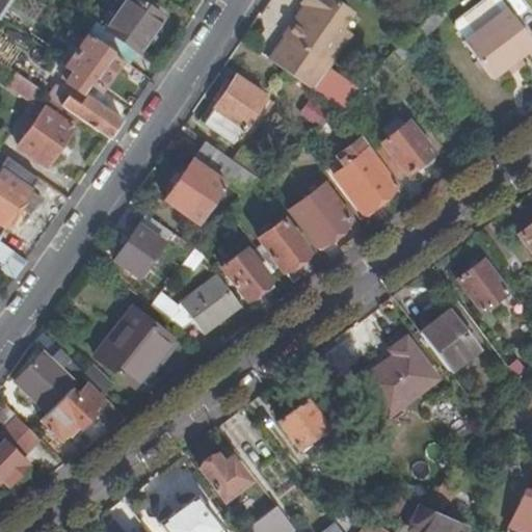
[(126,0),(105,30),(137,52),(139,53),(163,19),(135,0),(126,0)]
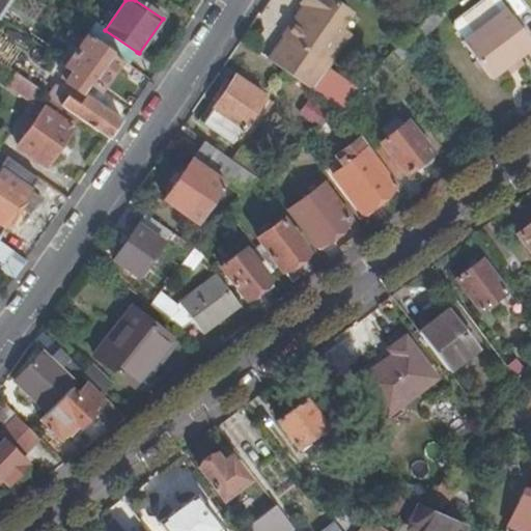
[(343,106),(359,89),(326,67),(318,61),(340,30),(352,14),(331,0),(307,0),(304,5),(307,7),(300,19),(296,17),(282,37),(284,39),(270,61),(340,109),(343,106)]
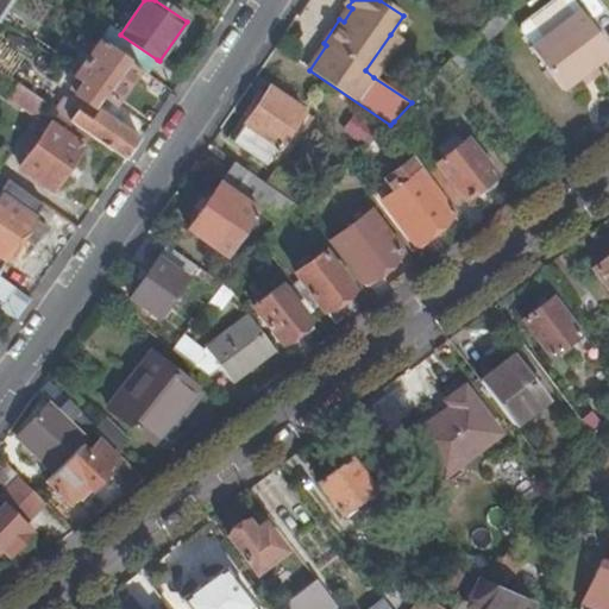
[(608,50),(570,0),(552,0),(519,26),(520,32),(531,46),(528,49),(562,90),(578,77),(608,54),(608,50)]
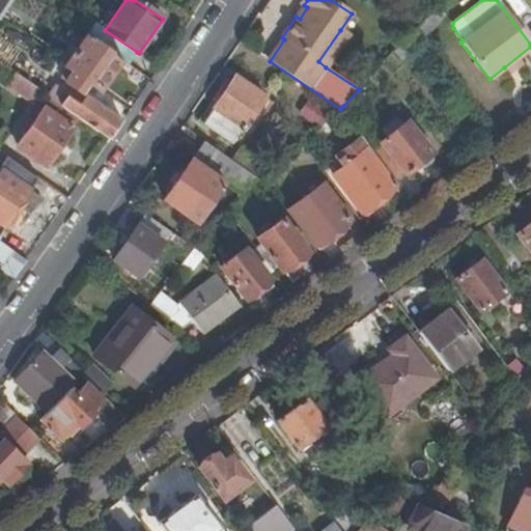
[(417,40),(418,42),(446,14),(439,5),(412,33),(417,40)]
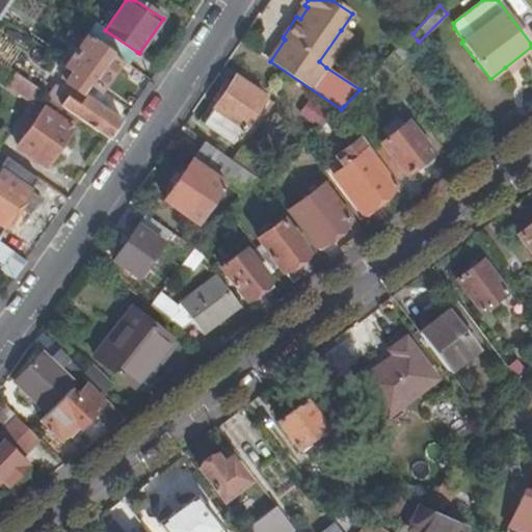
[(123,61),(128,65),(137,52),(105,30),(101,32),(95,27),(88,37),(123,61)]
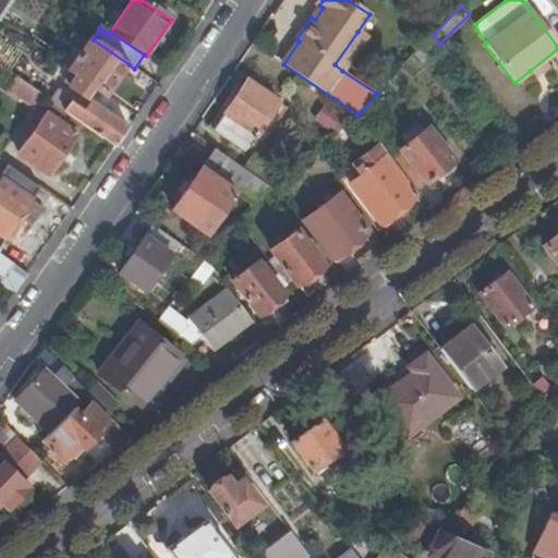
[(335,64),(342,71),(366,37),(358,32),(335,64)]
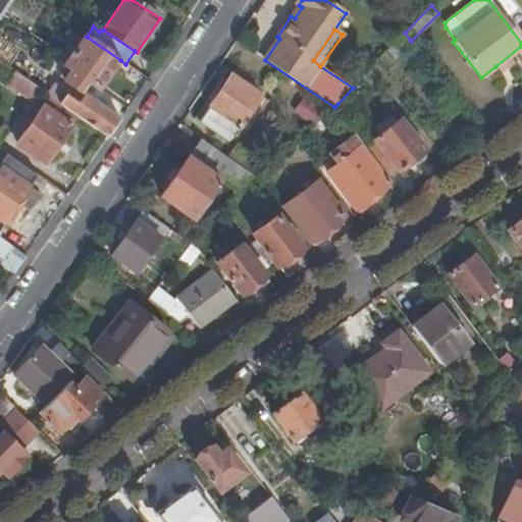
[(394,56),(410,40),(405,33),(388,50),(394,56)]
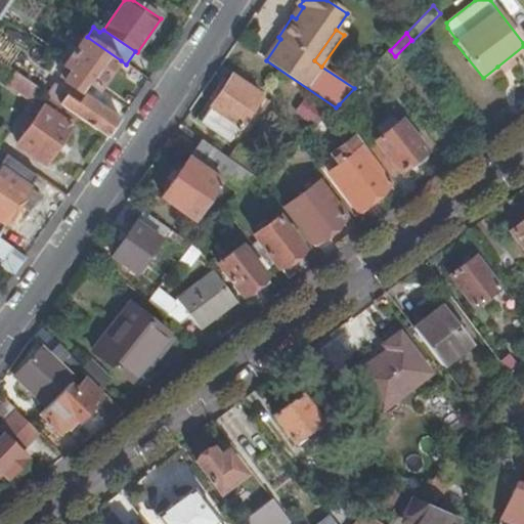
[(98,89),(121,60),(87,37),(85,36),(64,66),(73,72),(69,77),(63,74),(60,79),(80,92),(87,82),(98,89)]
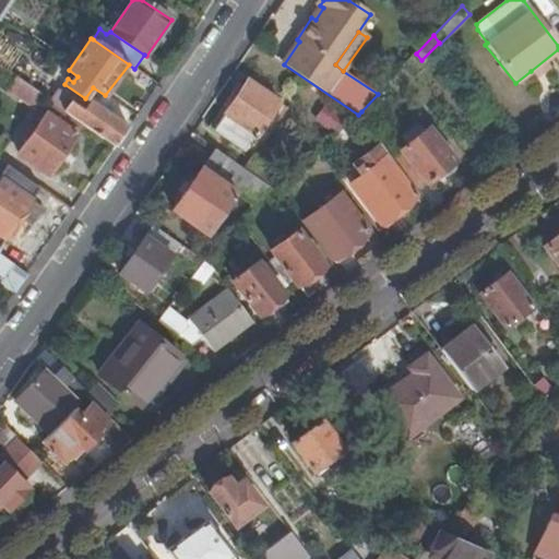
[(549,68),(544,62),(531,71),(536,79),(549,68)]
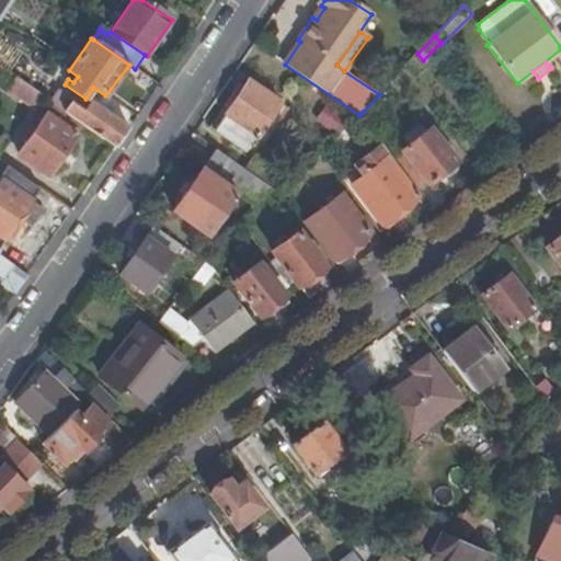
[(35,109),(45,98),(15,77),(7,89),(35,109)]
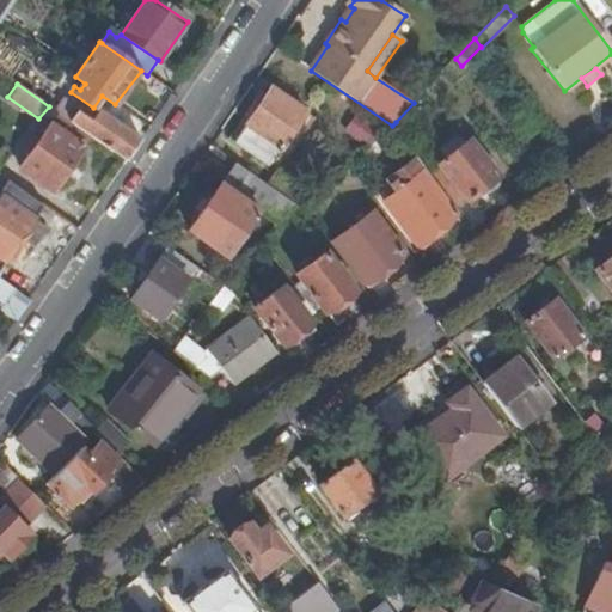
[(280,148),(281,150),(306,112),(271,87),(233,142),(268,166),(280,148)]
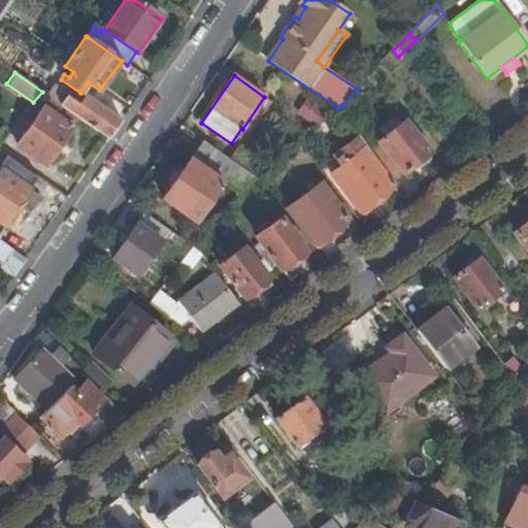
[(109,139),(121,122),(87,98),(81,106),(54,87),(47,95),(109,139)]
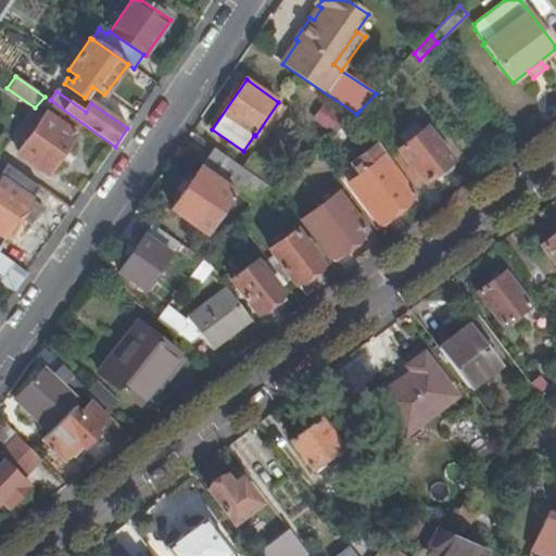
[(325,103),(315,117),(328,128),(339,115),(325,103)]
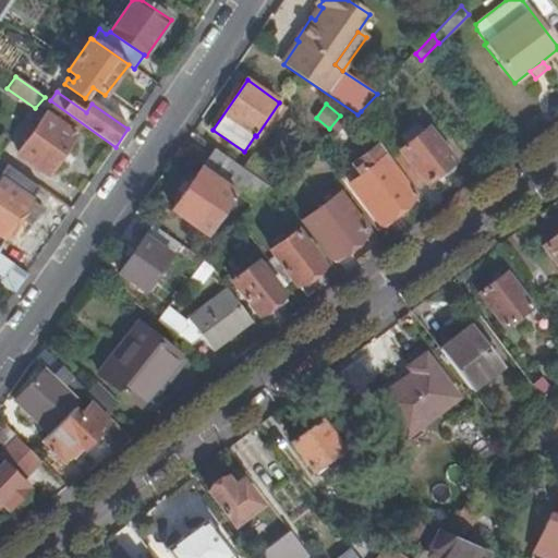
[(19,154),(47,174),(76,136),(46,114),(19,154)]
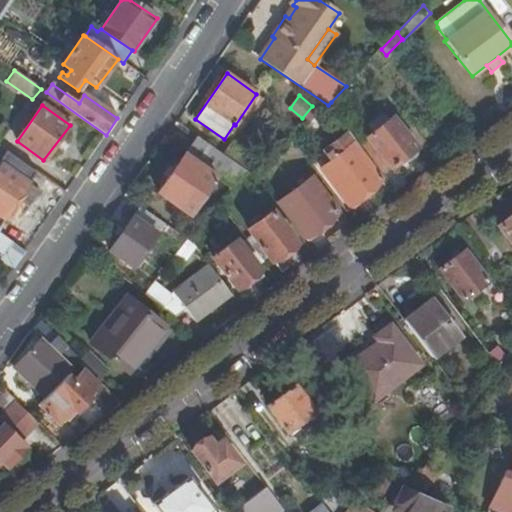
[(356,145),(376,172),(386,164),(390,169),(416,148),(392,117),(356,145)]
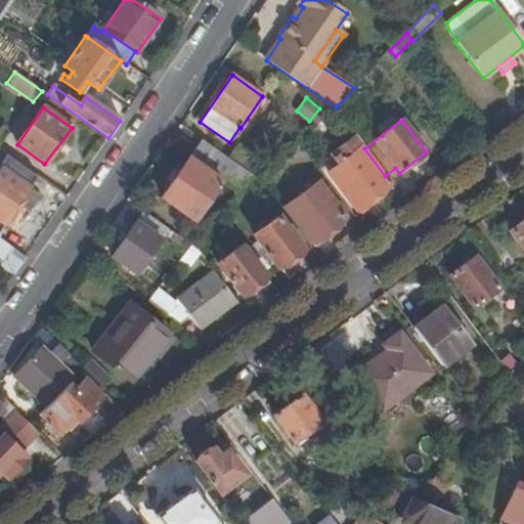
[(229,159),(202,139),(163,197),(195,220),(234,163),(229,159)]
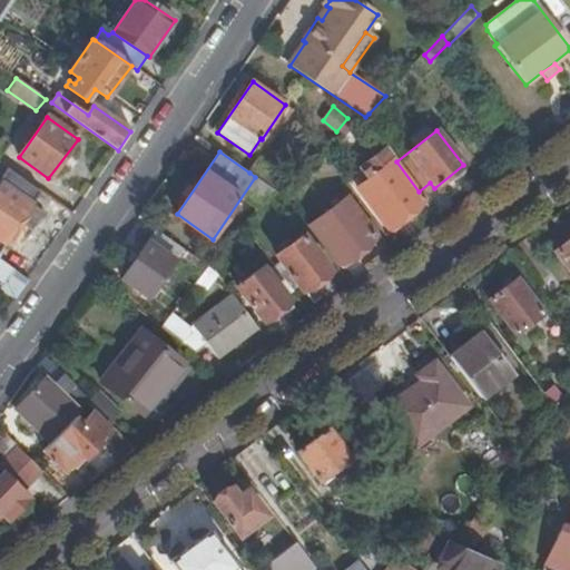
[(423,200),(393,161),(357,188),(387,227),(423,200)]
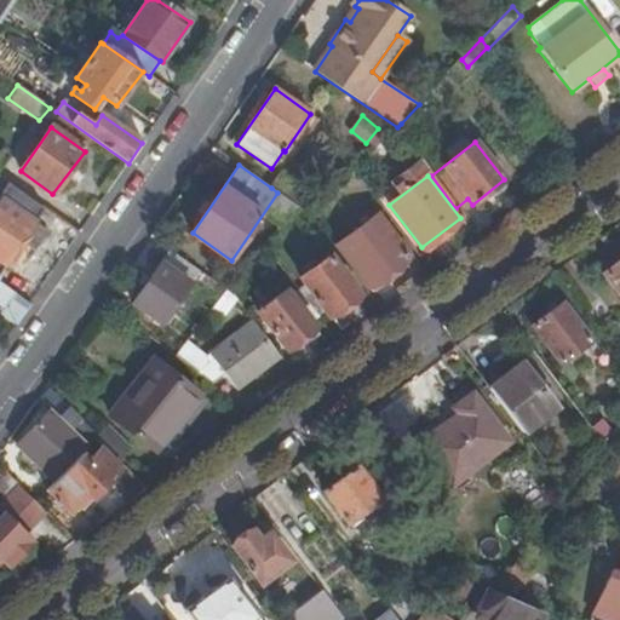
[(34,223),(44,210),(11,187),(0,201),(0,270),(4,265),(10,270),(17,262),(23,265),(47,231),(34,223)]
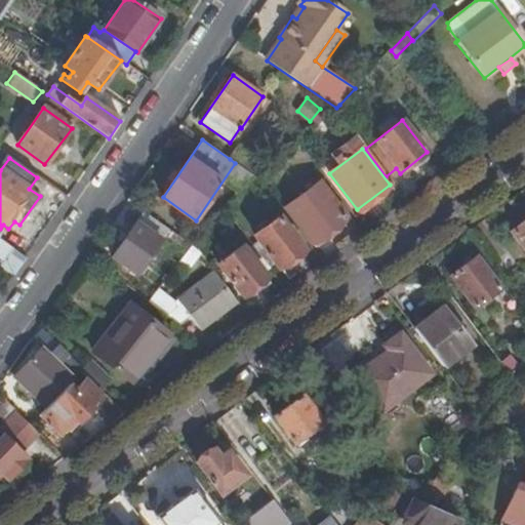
[(346,218),(319,183),(285,207),(312,243),(346,218)]
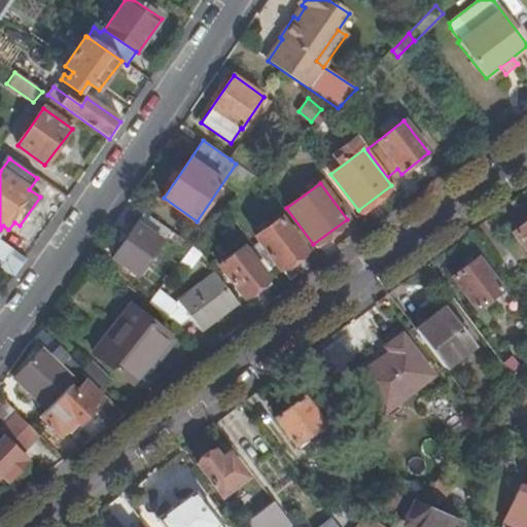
[(170,231),(144,213),(113,258),(139,275),(170,231)]
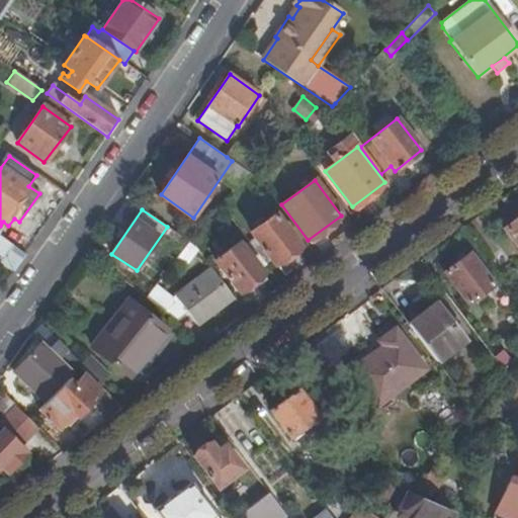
[(299,247),(275,214),(252,233),(275,264),(299,247)]
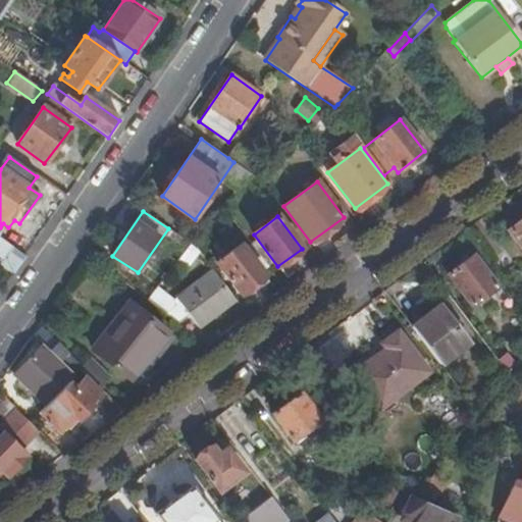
[(521,219),(509,229),(521,247),(521,219)]
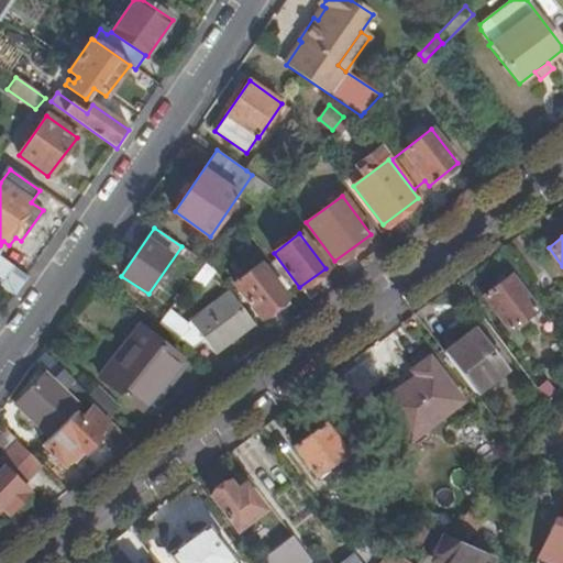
[(0,286),(13,296),(28,276),(0,255),(0,283),(0,284),(0,283),(0,286)]
